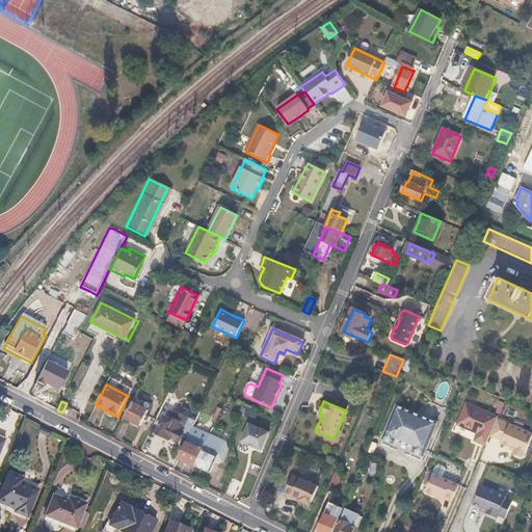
[(499,417),(466,402),(456,425),(472,432),(474,429),(478,431),(477,433),(474,441),(480,444),(486,446),(490,434),(498,419),(499,417)]
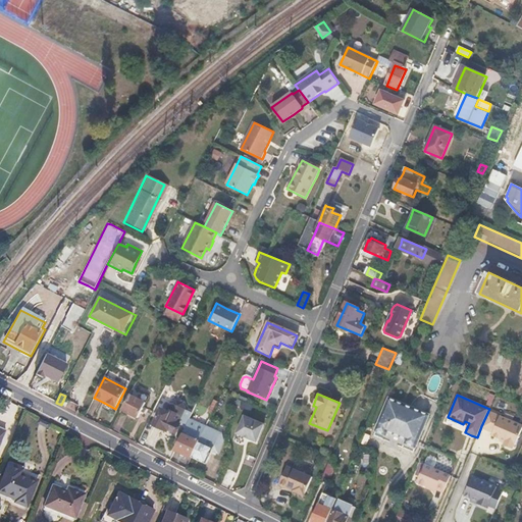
[(145,403),(128,396),(120,411),(128,415),(137,419),(145,403)]
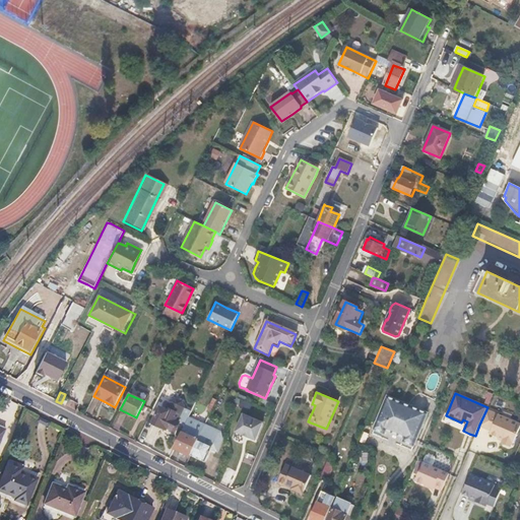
[(428,411),(387,395),(374,428),(384,432),(386,428),(405,436),(403,440),(408,442),(413,444),(428,411)]
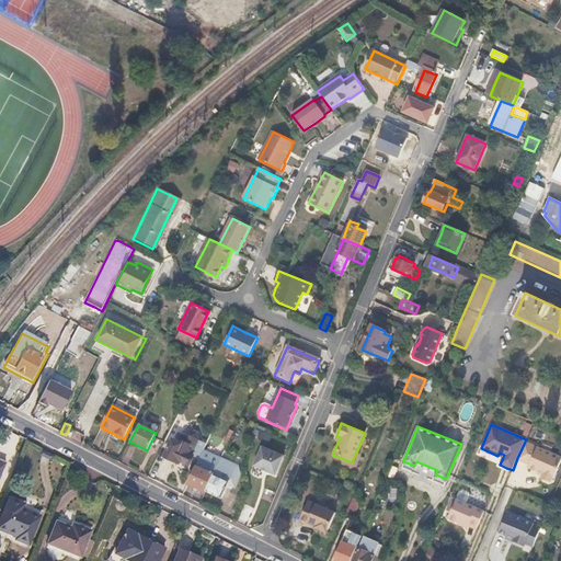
[(210,434),(204,431),(196,447),(203,450),(210,434)]
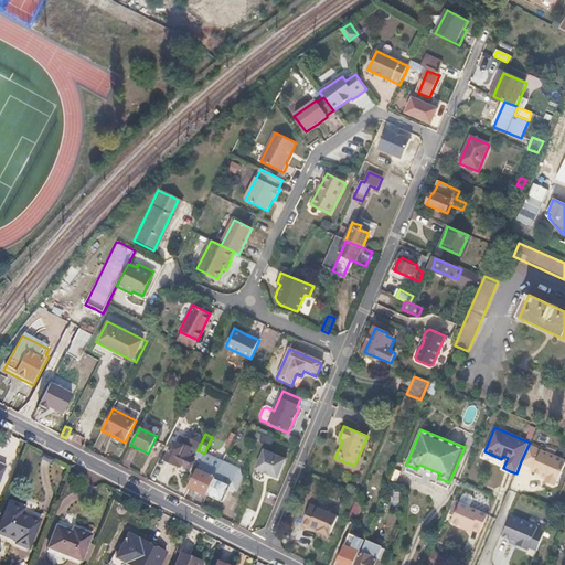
[(234,437),(227,434),(221,447),(228,450),(234,437)]
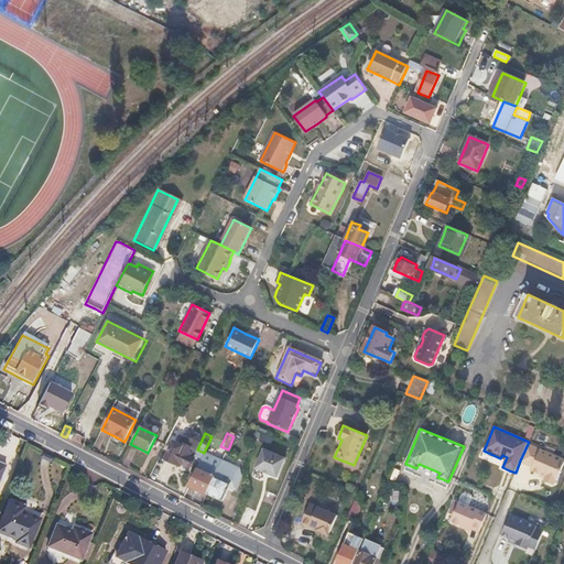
[(182,447),(172,443),(164,459),(172,463),(180,466),(181,464),(190,468),(194,458),(190,456),(191,453),(188,453),(191,448),(183,445),(182,447)]
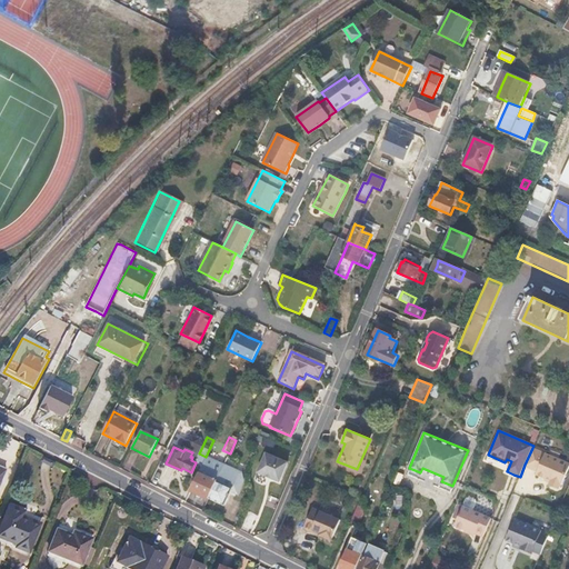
[(568,462),(532,448),(525,465),(532,468),(539,471),(538,475),(547,478),(552,481),(551,483),(551,485),(552,488),(558,490),(561,488),(562,488),(568,472),(568,462)]
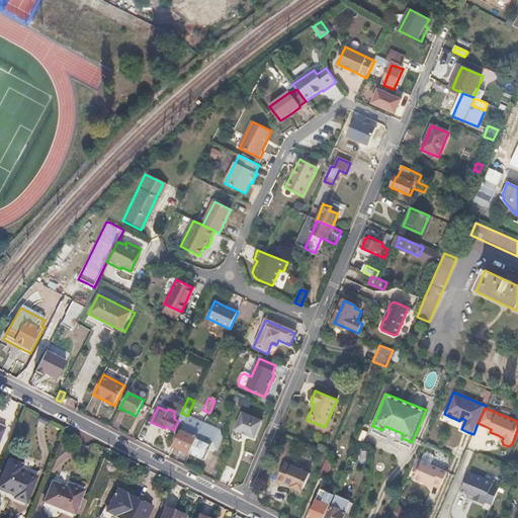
[(260,424),(250,420),(241,416),(233,433),(243,437),(253,441),(260,424)]
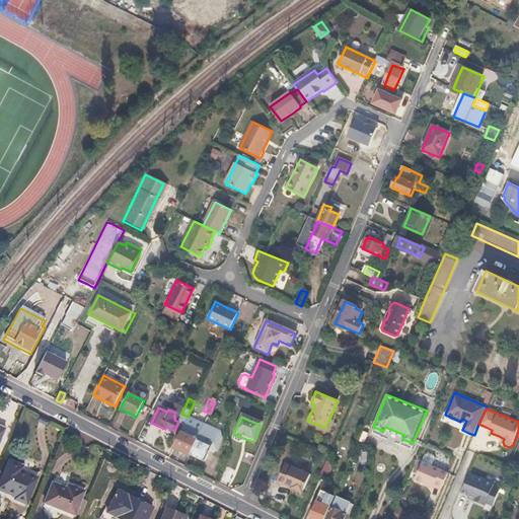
[(204,426),(188,418),(172,448),(190,456),(198,440),(204,426)]
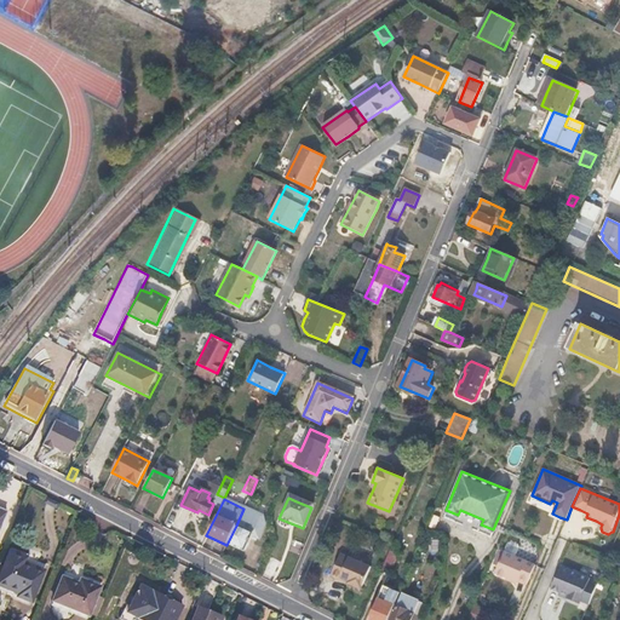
[(244,509),(236,526),(227,545),(234,549),(242,552),(251,537),(257,539),(264,524),(262,517),(244,509)]
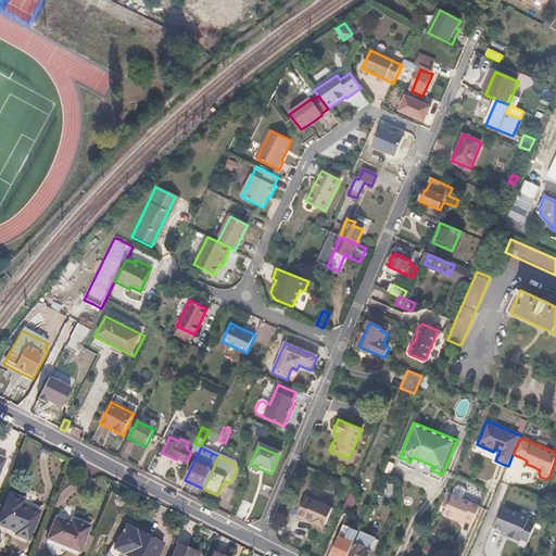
[(20,488),(12,484),(0,515),(0,521),(17,529),(20,525),(32,530),(42,503),(25,495),(27,491),(20,488)]
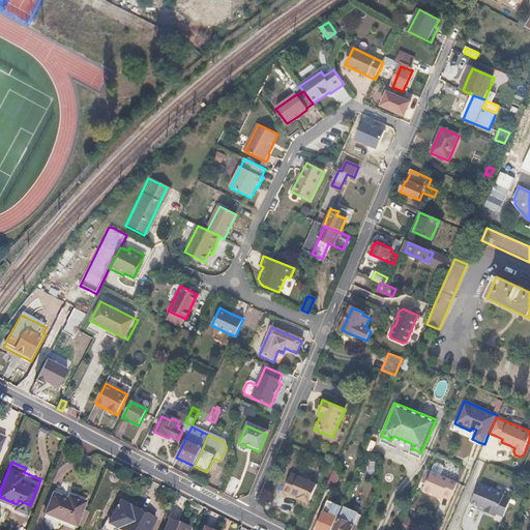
[(335,491),(340,471),(331,469),(327,489),(335,491)]
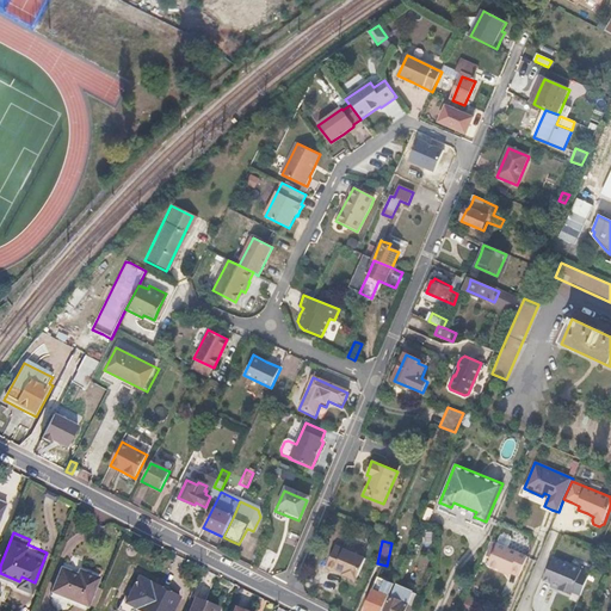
[(446,543),(442,553),(451,557),(455,548),(446,543)]
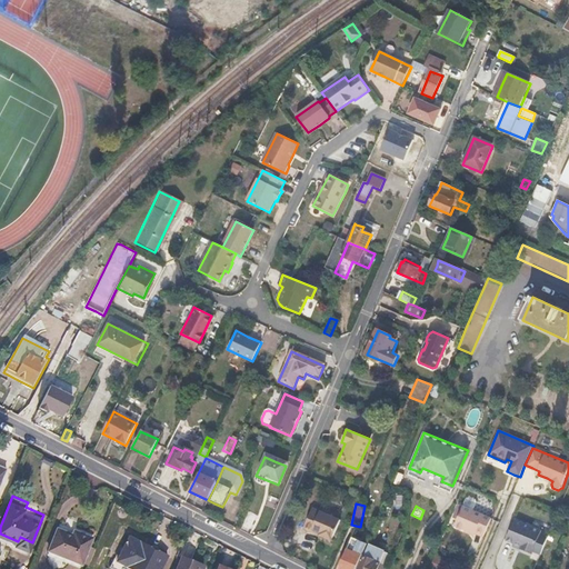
[(302,529),(303,529),(318,536),(325,539),(330,541),(339,520),(311,508),(302,529)]
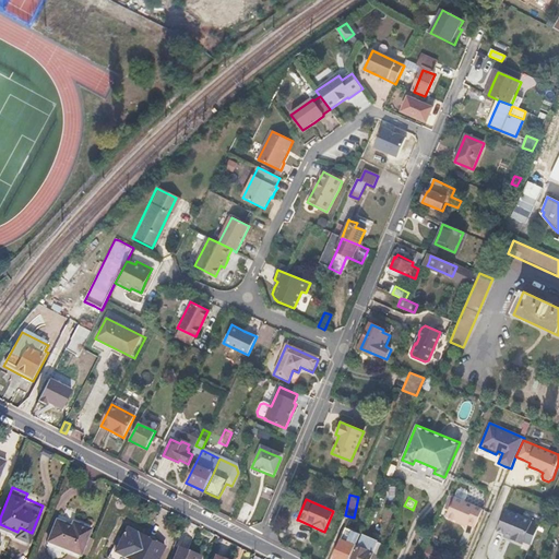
[(475,507),(455,499),(447,518),(458,522),(467,526),(467,525),(475,507)]
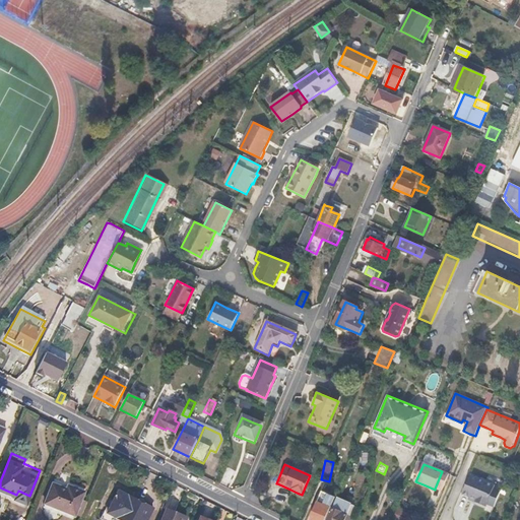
[(449,474),(442,471),(435,489),(442,492),(449,474)]
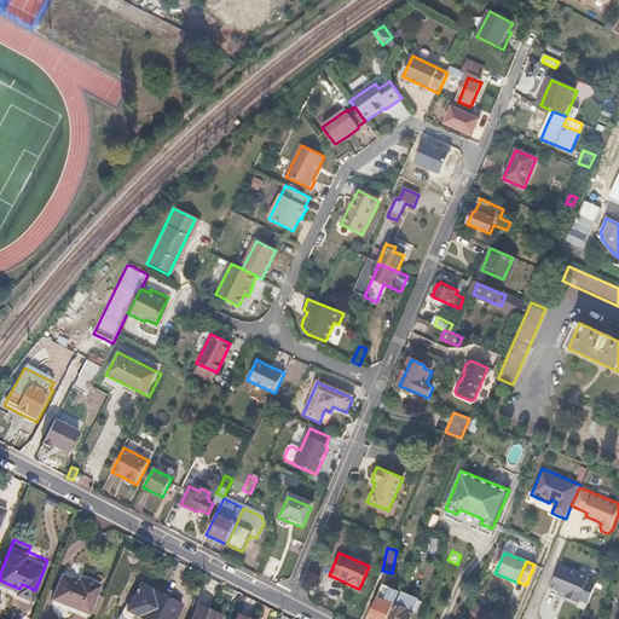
[(550,586),(559,590),(557,594),(565,597),(579,602),(589,577),(560,565),(550,586)]
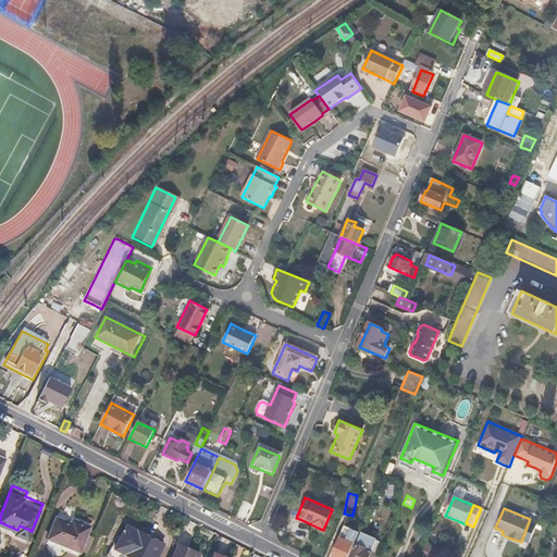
[(442,516),(438,515),(420,556),(436,556),(441,549),(430,545),(442,516)]
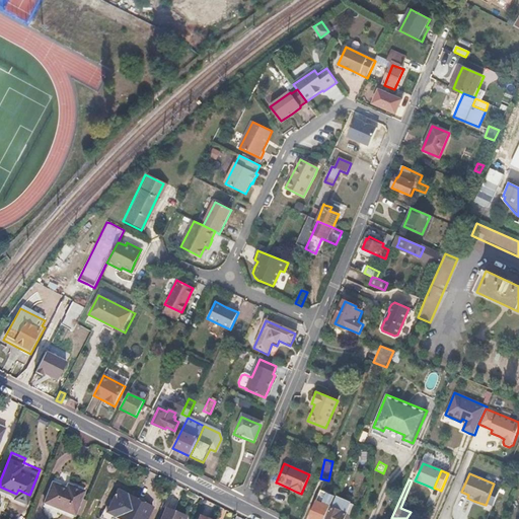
[(65,490),(52,485),(44,505),(73,517),(83,492),(73,488),(67,485),(65,490)]
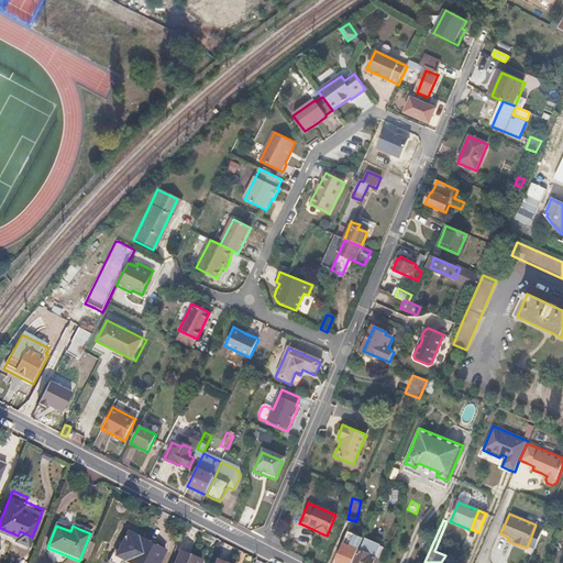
[(114,554),(111,553),(107,562),(108,562),(157,562),(164,551),(145,541),(127,532),(114,554)]
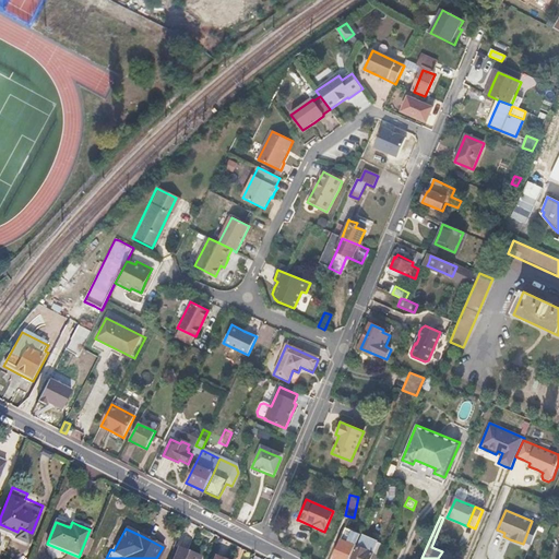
[(361,535),(357,547),(373,554),(378,542),(361,535)]
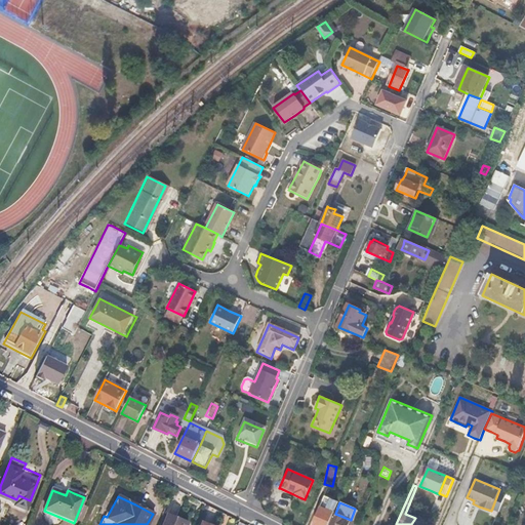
[(326,511),(319,508),(311,524),(327,524),(334,511),(328,508),(326,511)]
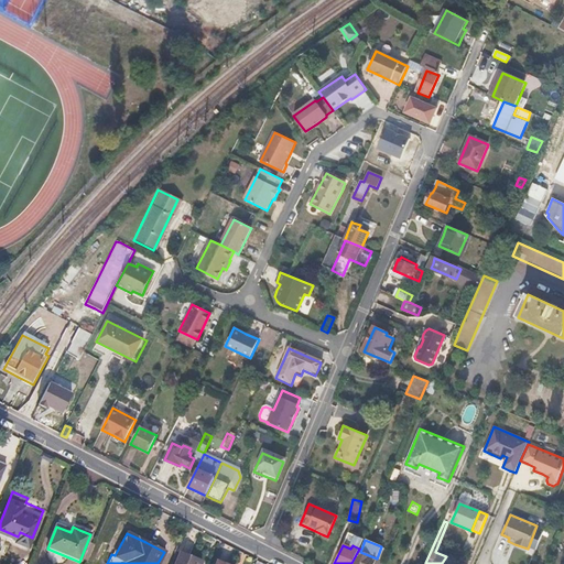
[(377,559),(360,552),(355,563),(380,563),(382,561),(377,559)]
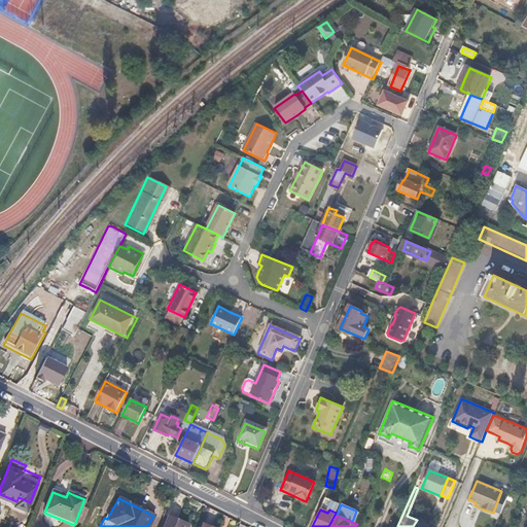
[(177,522),(167,518),(163,526),(186,526),(187,526),(177,522)]
